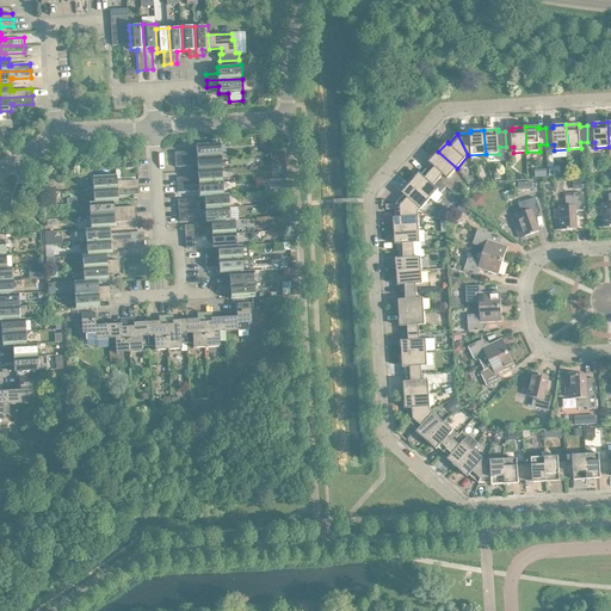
[(270,137),(260,137),(261,152),(271,150),(270,137)]
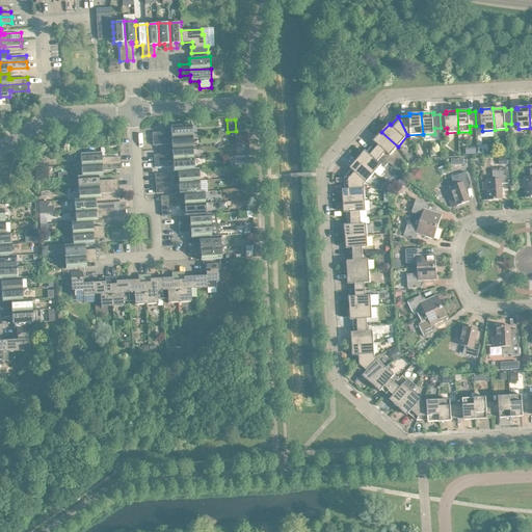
[(153,132),(153,138),(192,136),(192,125),(171,126),(171,132),(169,132),(169,131),(153,132)]
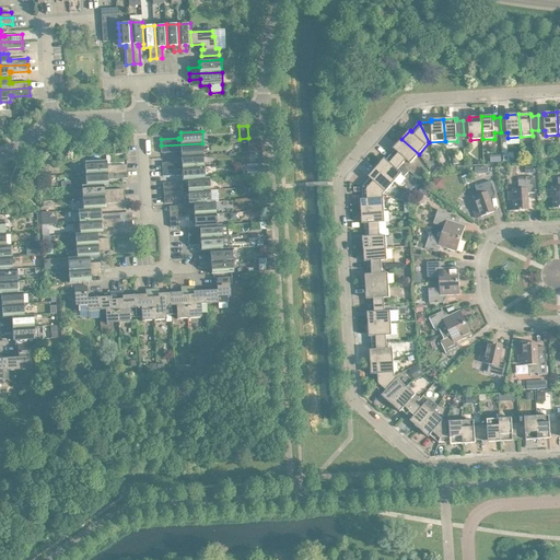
[(261,139),(249,140),(249,151),(263,150),(261,139)]
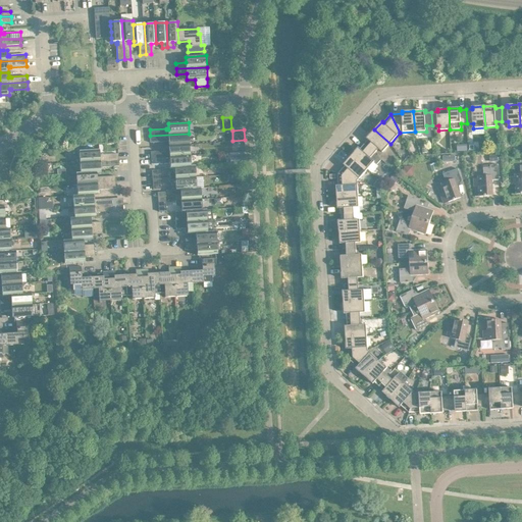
[(368,140),(364,144),(375,153),(378,149),(382,152),(390,144),(374,129),(367,139),(368,140)]
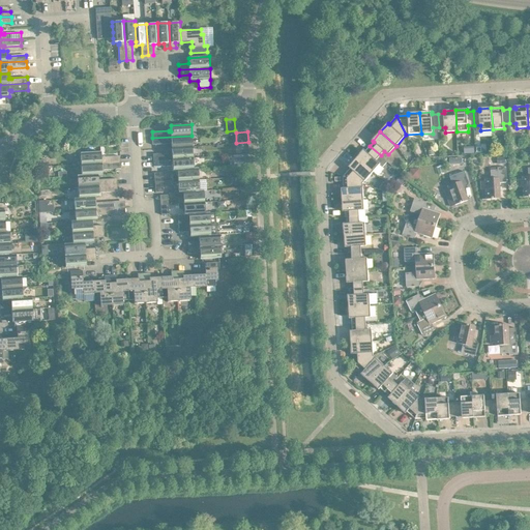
[(172,143),(172,148),(193,147),(192,136),(152,138),(153,145),(170,144),(170,143),(172,143)]
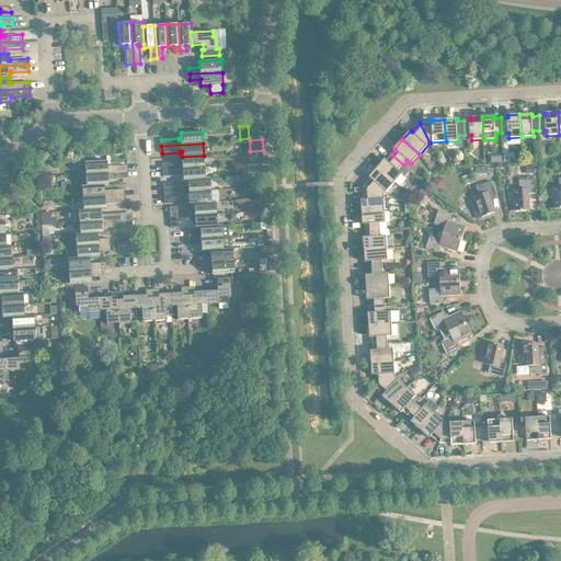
[(386,159),(377,168),(395,183),(402,174),(405,176),(410,172),(403,164),(391,155),(387,160),(386,159)]
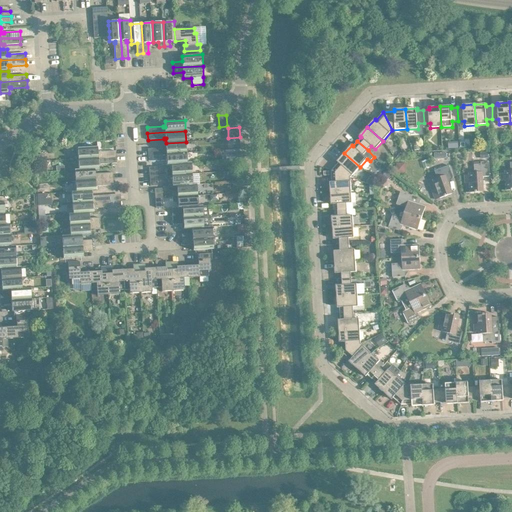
[(148,149),(149,155),(187,153),(186,142),(166,143),(167,149),(164,149),(164,148),(148,149)]
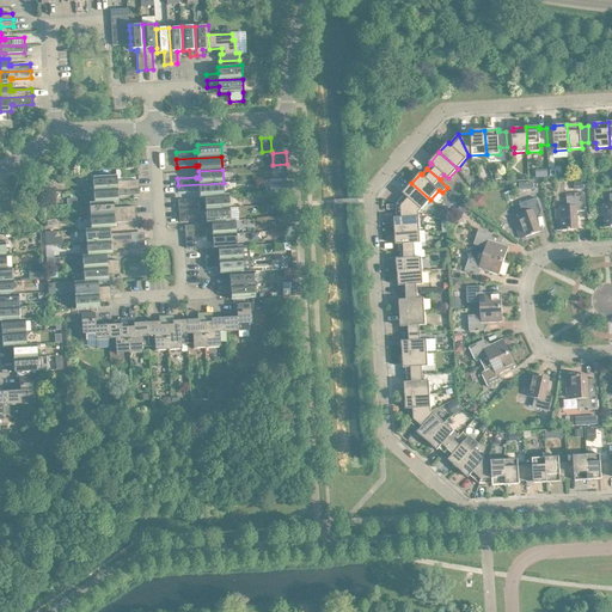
[(93,177),(95,190),(140,188),(139,179),(120,181),(120,182),(117,183),(117,176),(93,177)]
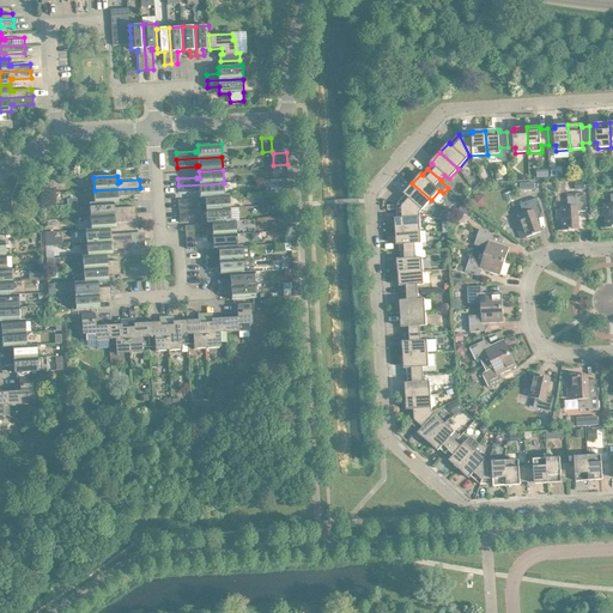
[(200,198),(206,198),(206,196),(224,195),(224,183),(178,186),(178,193),(198,192),(198,190),(200,190),(200,198)]
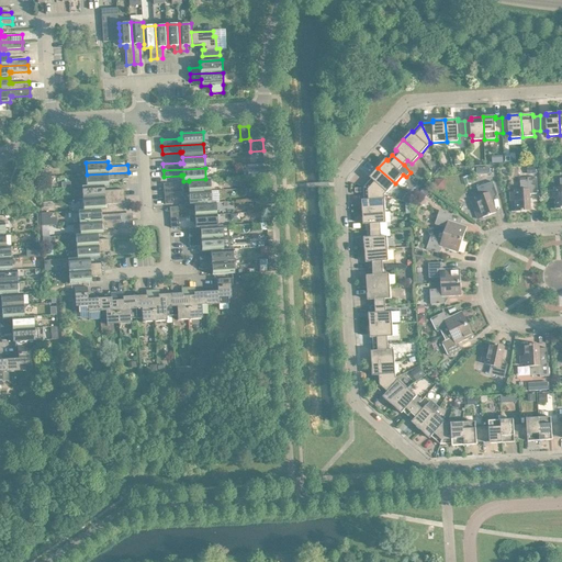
[(371,179),(363,188),(384,195),(395,183),(378,168),(370,177),(371,179)]
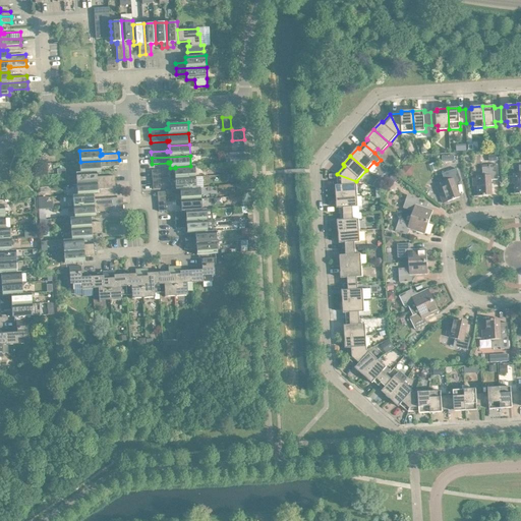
[(80,162),(80,172),(80,173),(97,172),(101,172),(101,166),(103,166),(103,167),(119,166),(119,160),(80,162)]
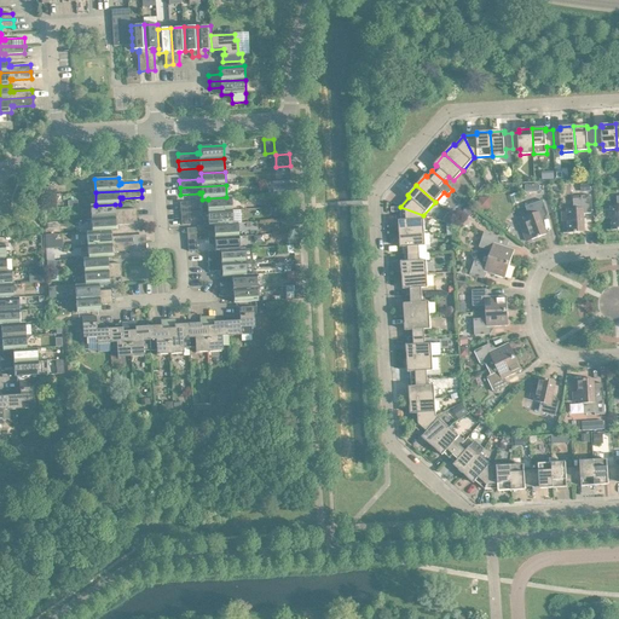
[(585,232),(584,214),(593,213),(591,196),(582,196),(582,198),(573,200),(574,209),(568,209),(568,212),(562,212),(563,221),(568,221),(570,233),(574,232),(574,233),(577,233),(577,232),(585,232)]
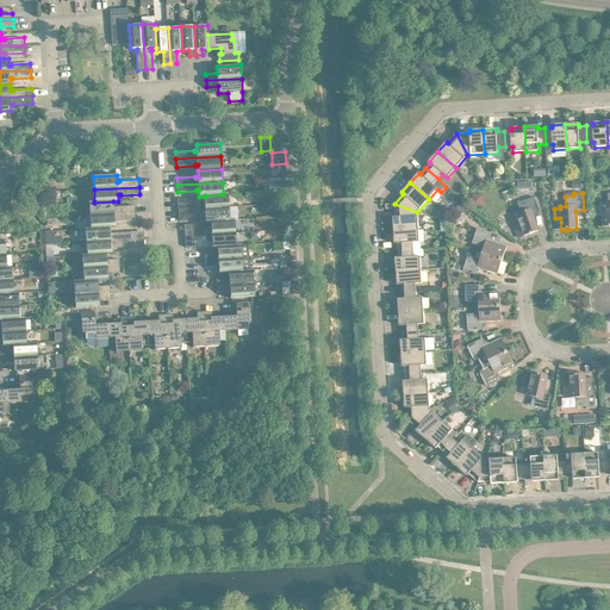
[(609,193),(608,193),(609,204),(603,204),(603,206),(597,206),(598,216),(603,216),(604,226),(609,226),(609,193)]
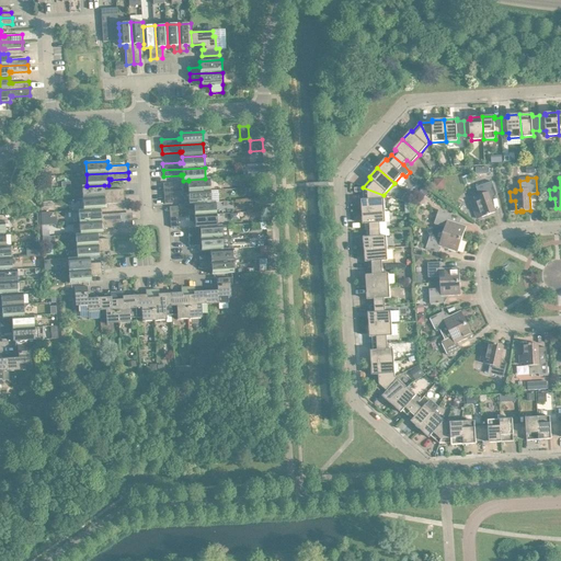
[(183,186),(183,192),(210,191),(209,179),(205,179),(189,180),(189,181),(189,186),(183,186)]
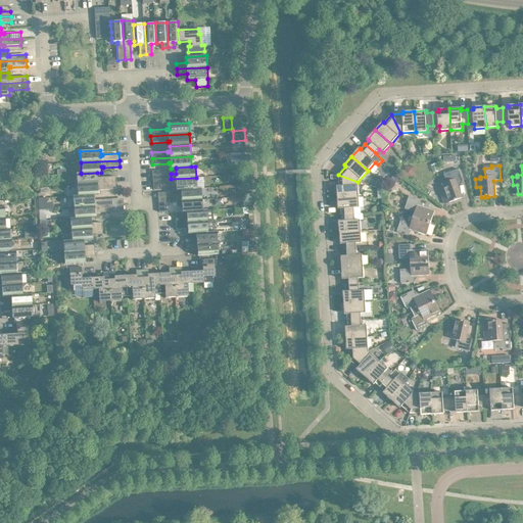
[(457,184),(463,181),(459,169),(444,175),(447,182),(442,184),(443,186),(439,187),(445,204),(455,200),(455,201),(457,200),(456,200),(462,198),(457,184)]
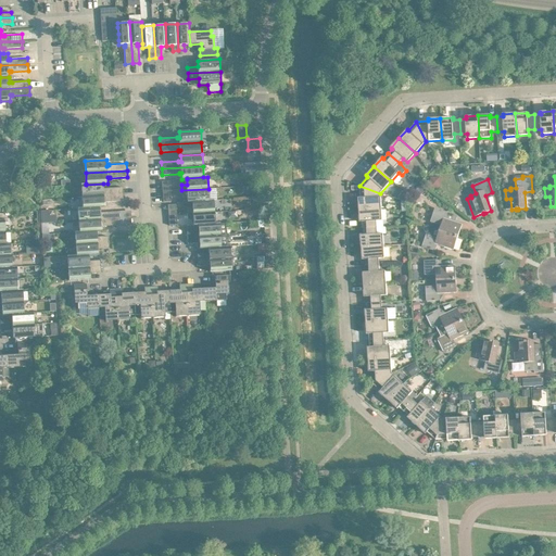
[(81,185),(83,197),(124,194),(123,187),(105,188),(105,189),(103,189),(103,184),(86,185),(86,184),(81,185)]
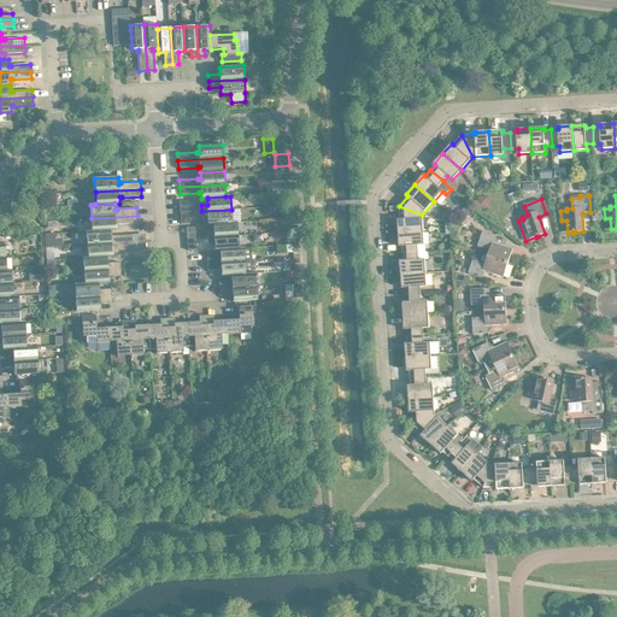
[(398,219),(399,233),(423,231),(422,215),(399,206),(400,219),(398,219)]
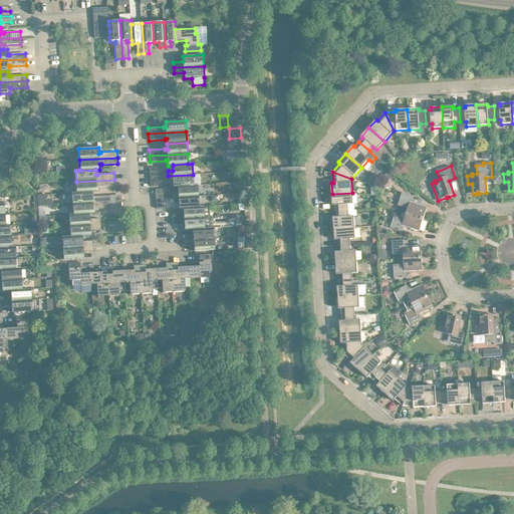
[(174,188),(178,187),(194,186),(194,185),(193,175),(168,176),(169,182),(174,182),(174,188)]
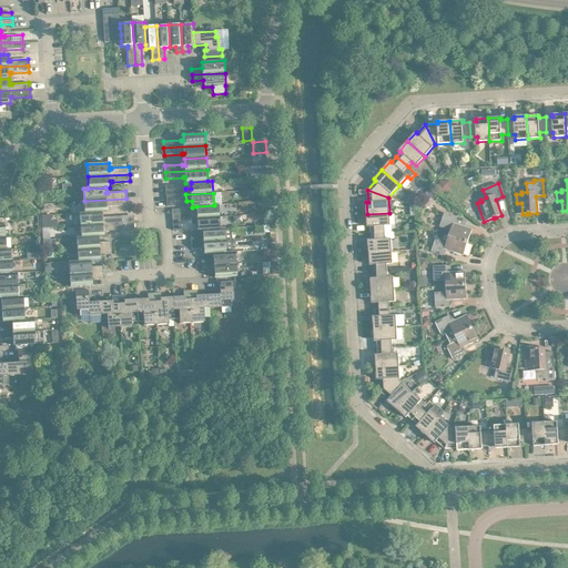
[(84,201),(84,212),(84,213),(102,212),(107,212),(107,205),(109,205),(109,206),(127,205),(127,199),(84,201)]
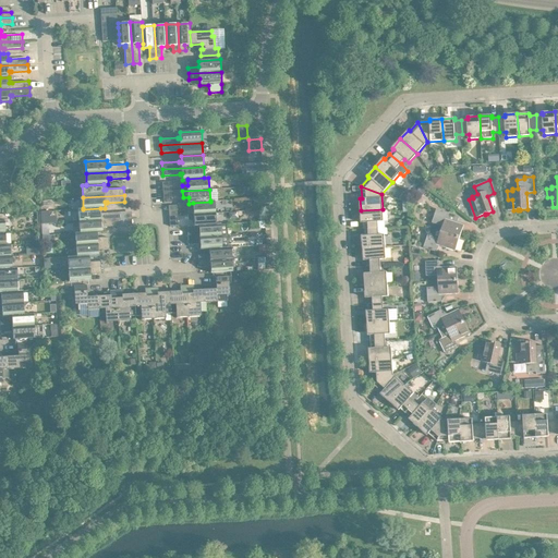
[(189,209),(189,215),(216,213),(215,201),(210,201),(210,202),(193,203),(194,209),(189,209)]
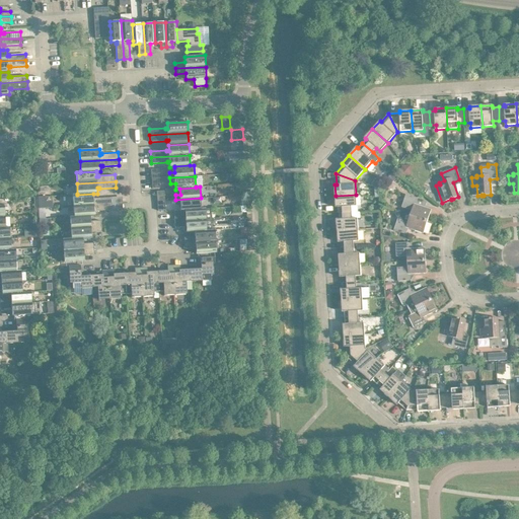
[(73,195),(74,206),(113,204),(112,197),(95,198),(95,199),(93,199),(93,194),(77,195),(77,194),(73,195)]
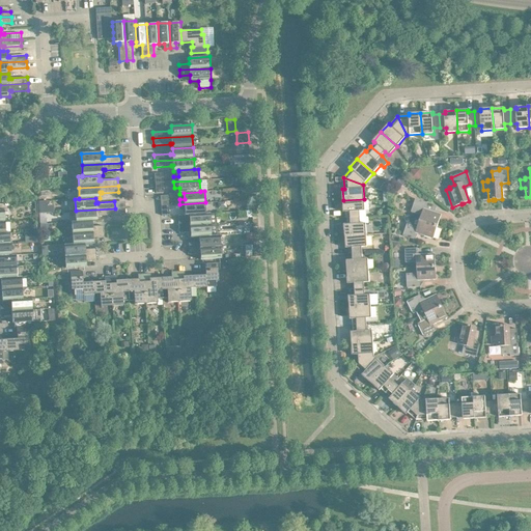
[(345,212),(346,218),(360,217),(360,211),(365,211),(364,199),(343,200),(343,212),(345,212)]
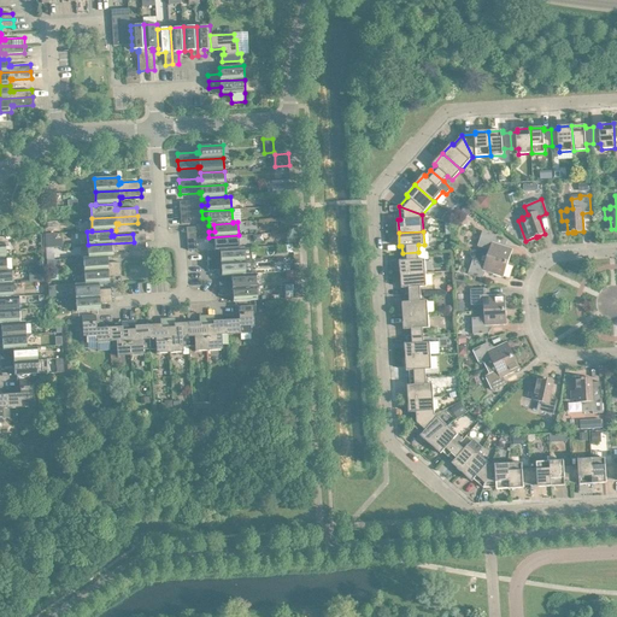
[(489,251),(488,257),(509,263),(513,248),(495,242),(498,236),(483,231),(479,246),(489,251)]
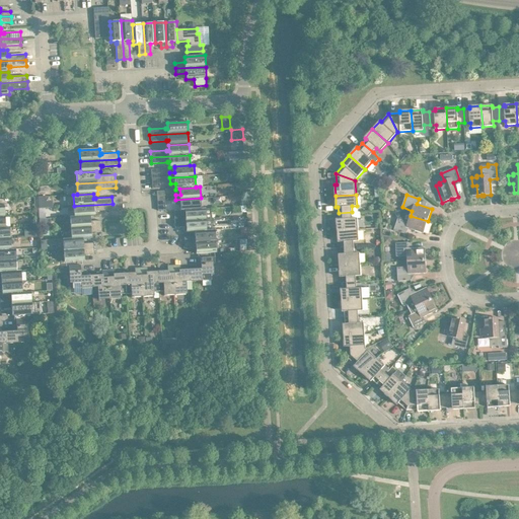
[(180,211),(186,211),(186,210),(201,209),(201,198),(175,200),(175,206),(180,206),(180,211)]
